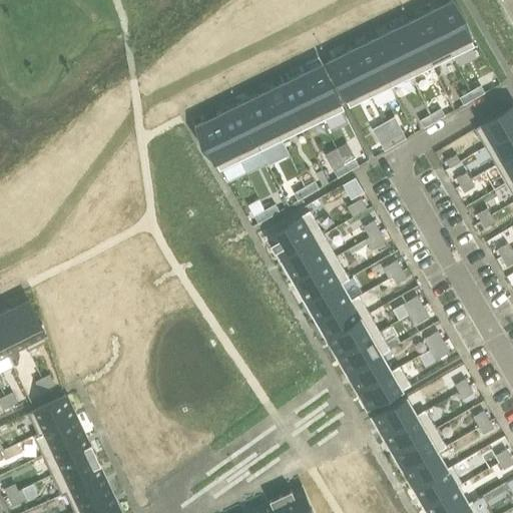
[(452,0),(430,11),(452,56),(474,46),(452,0)]
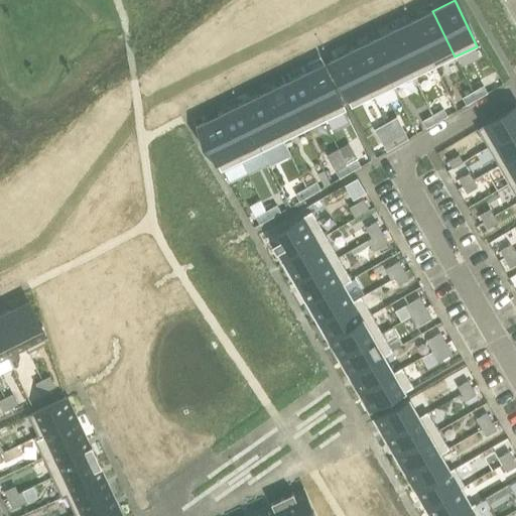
[(432,11),(412,21),(434,67),(455,56),(432,11)]
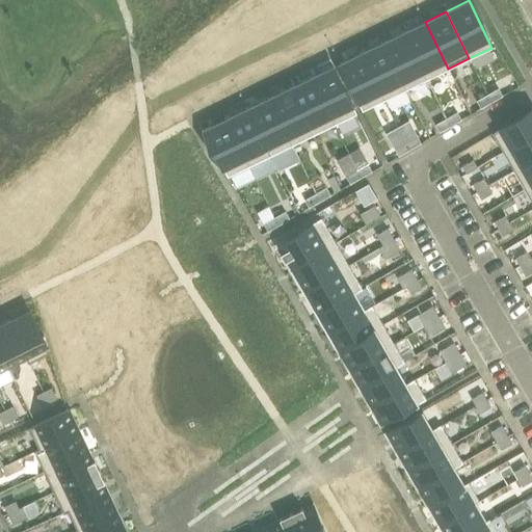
[(425,22),(403,32),(426,79),(448,69),(425,22)]
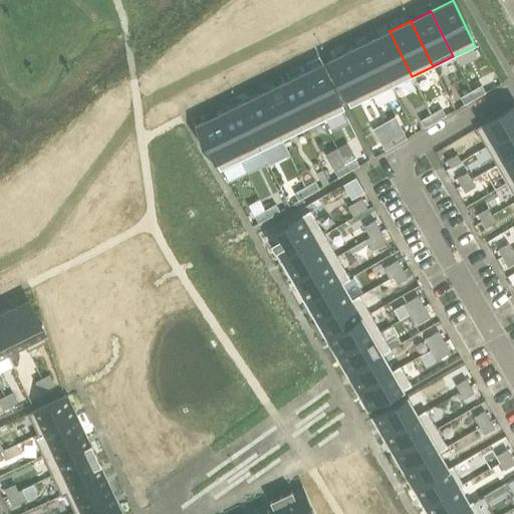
[(390,31),(369,41),(392,86),(412,76),(390,31)]
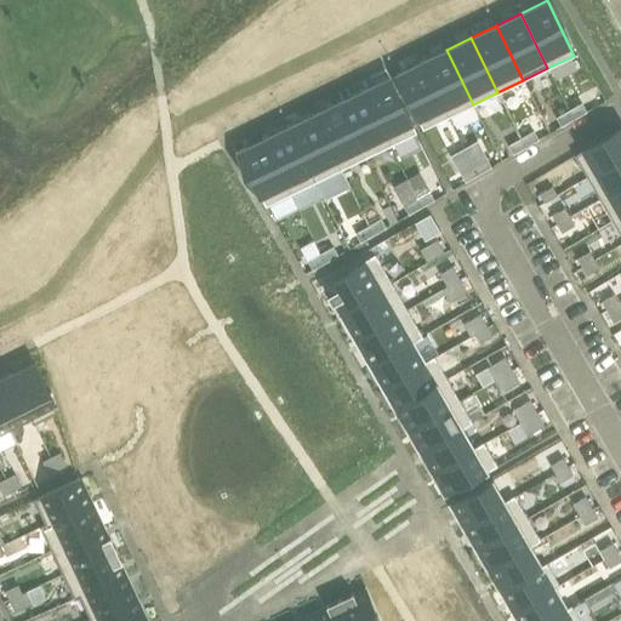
[(446,50),(422,62),(448,117),(473,104),(446,50)]
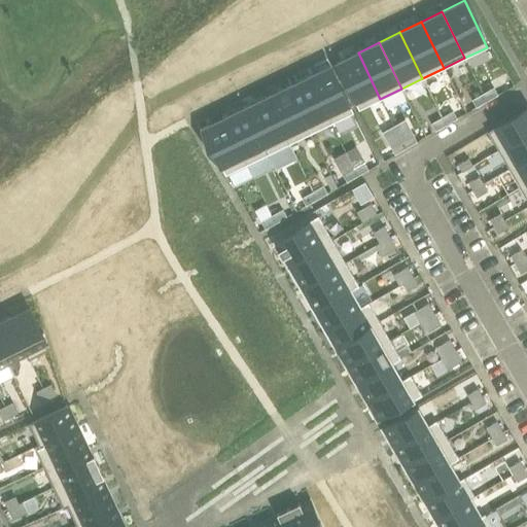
[(358,53),(336,63),(358,109),(380,99),(358,53)]
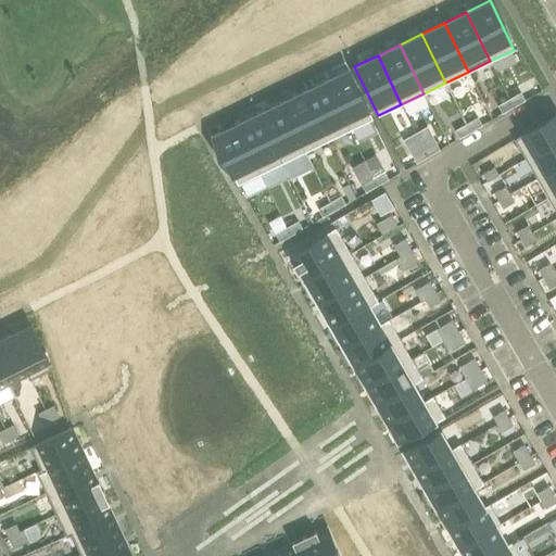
[(349,70),(326,81),(350,129),(373,118),(349,70)]
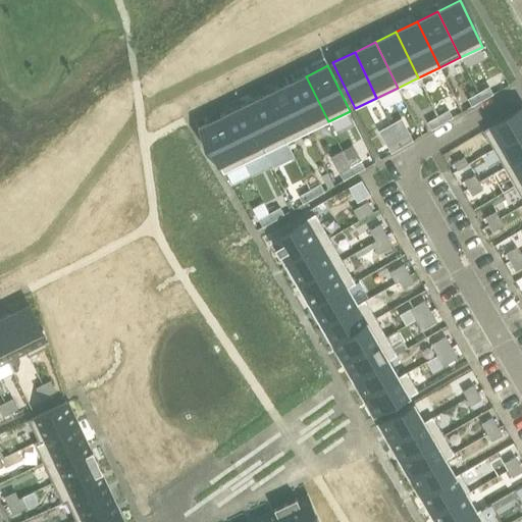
[(306,76),(284,87),(307,132),(328,121),(306,76)]
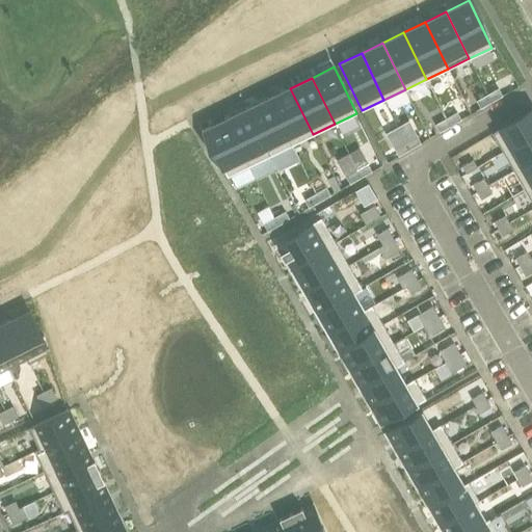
[(498,87),(486,94),(491,102),(502,96),(498,87)]
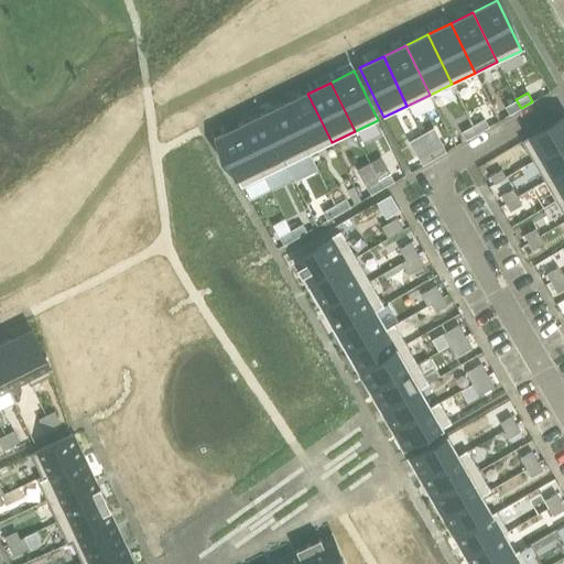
[(307,94),(284,104),(310,153),(332,142),(307,94)]
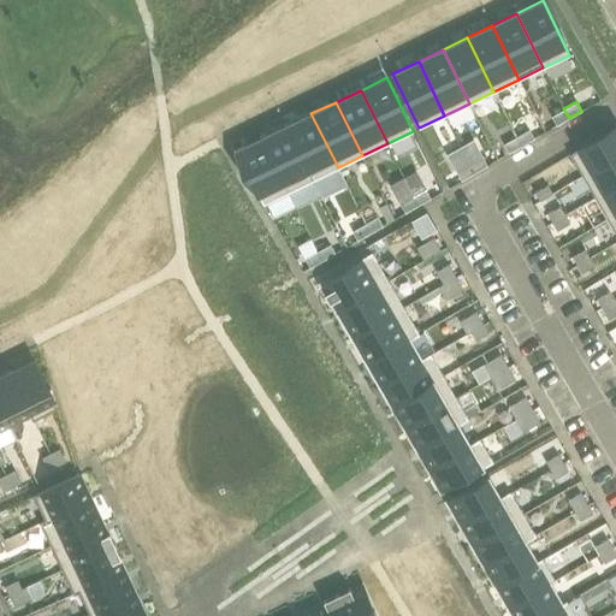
[(563,108),(551,116),(556,125),(569,118),(563,108)]
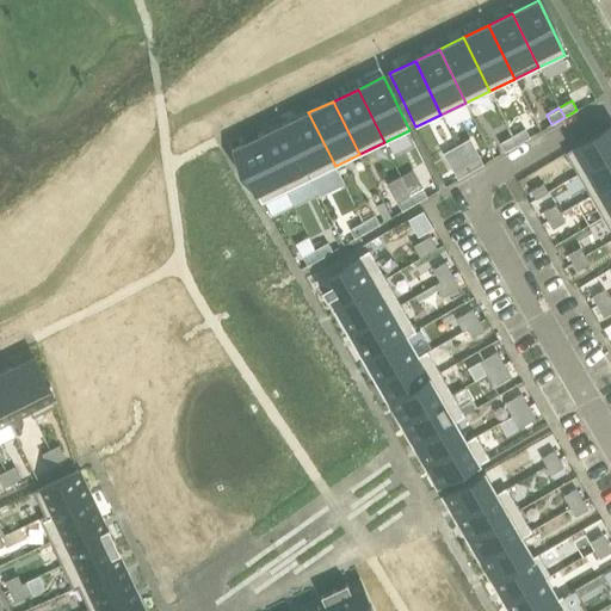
[(308,112),(284,124),(310,178),(335,166),(308,112)]
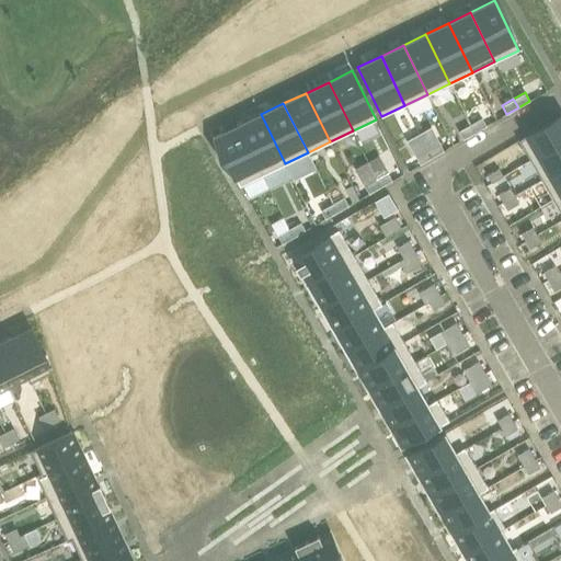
[(261,114),(239,125),(263,174),(270,189),(292,178),(285,163),(261,114)]
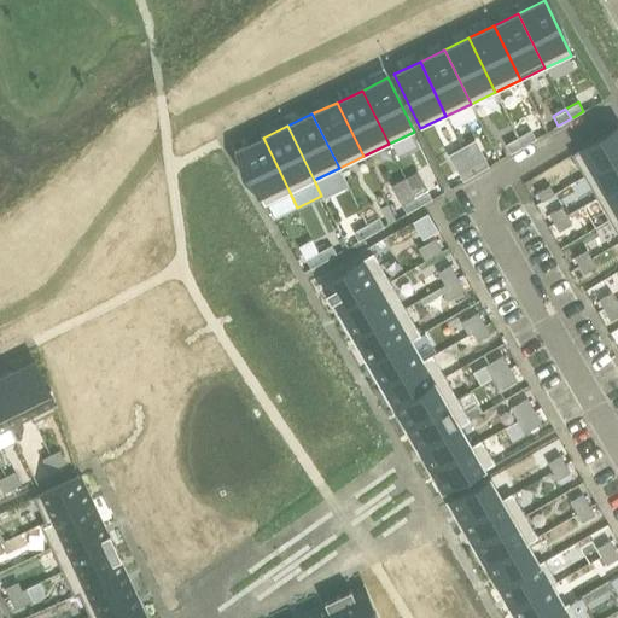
[(617,127),(571,155),(584,176),(617,156),(617,127)]
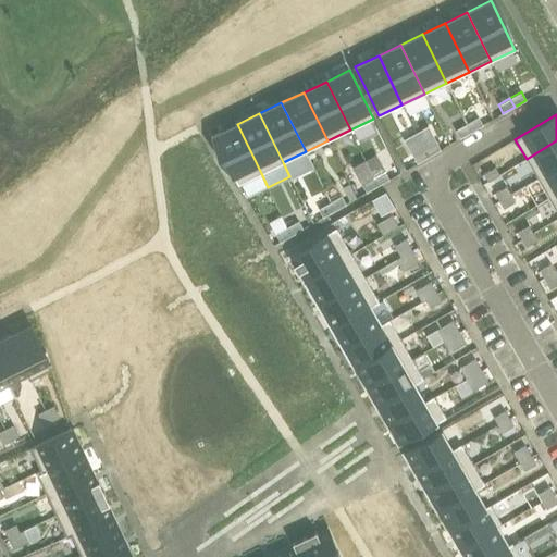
[(478,116),(467,123),(471,131),(482,124),(478,116)]
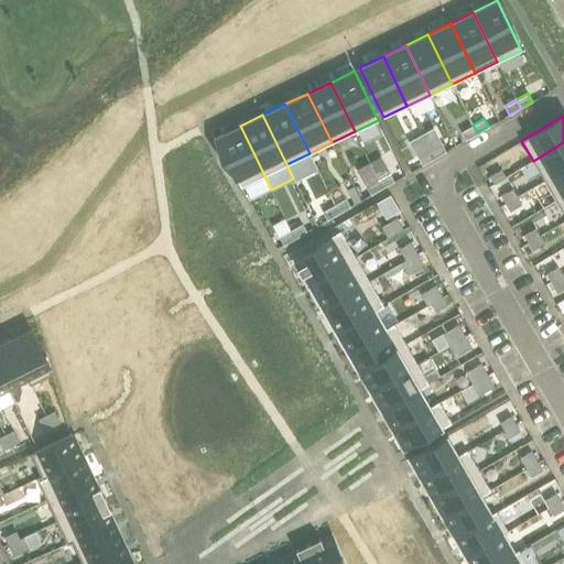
[(473,125),(461,131),(466,139),(477,132),(473,125)]
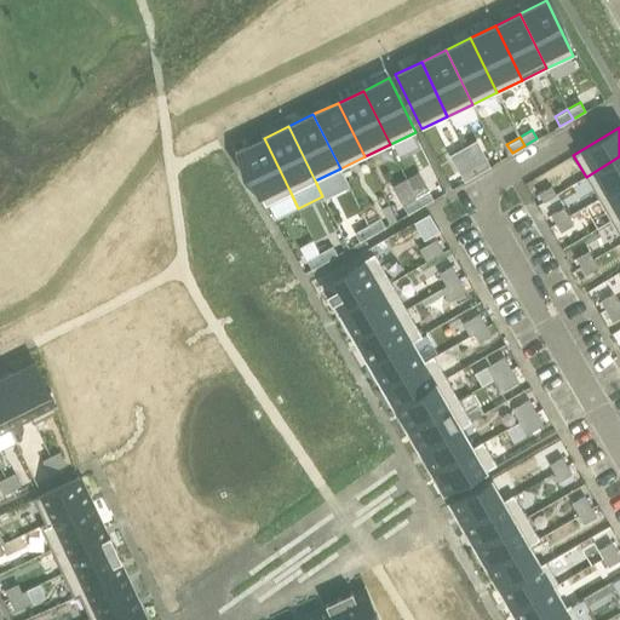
[(263,138),(237,151),(265,205),(290,193),(263,138)]
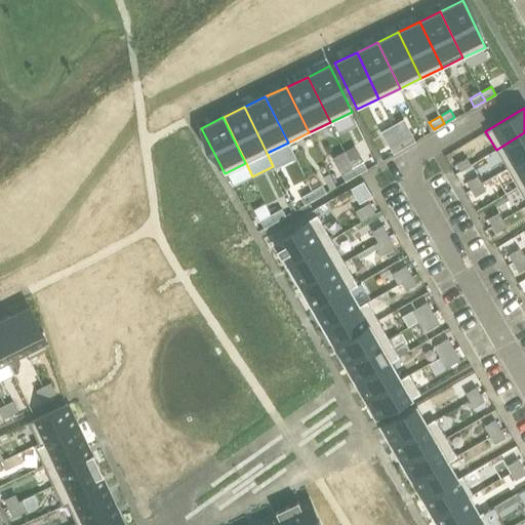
[(524,132),(496,150),(507,168),(524,157),(524,132)]
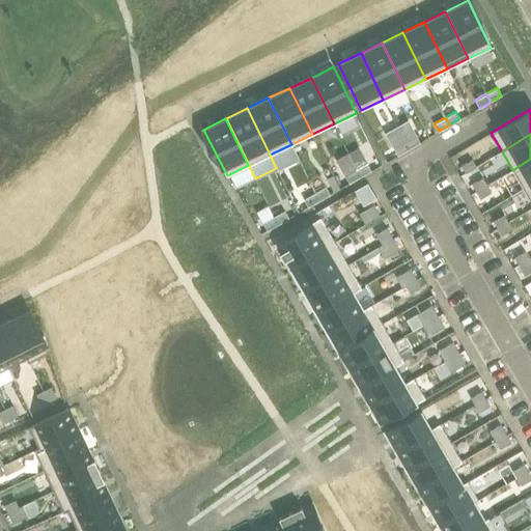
[(415,135),(403,141),(408,148),(419,142),(415,135)]
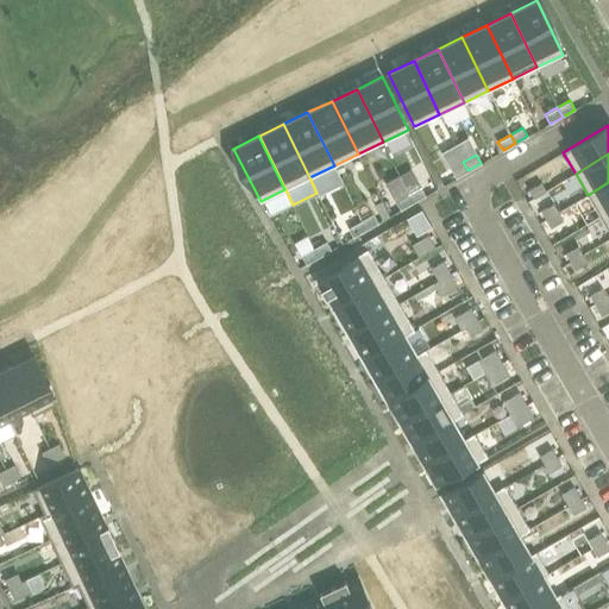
[(463,162),(451,169),(456,177),(468,170),(463,162)]
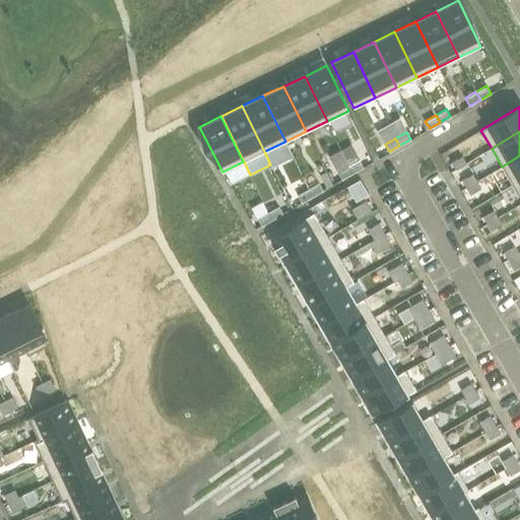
[(462,155),(451,161),(455,169),(466,163),(462,155)]
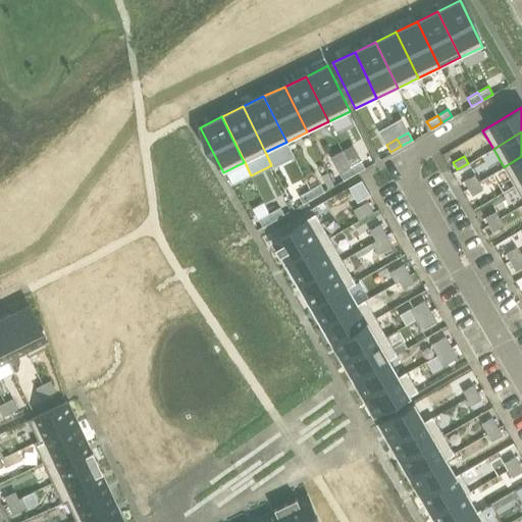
[(521,156),(504,167),(514,185),(521,179),(521,156)]
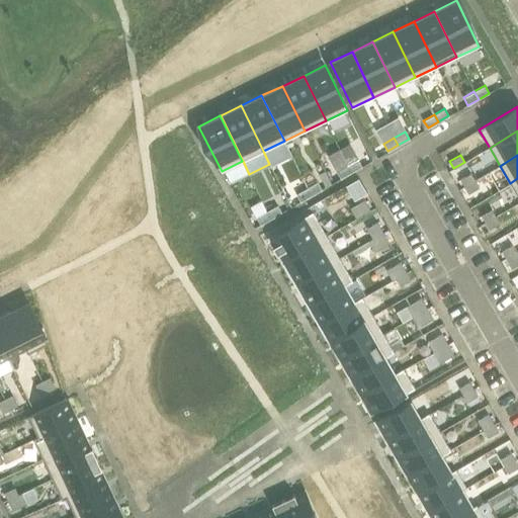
[(357,159),(347,165),(351,172),(361,166),(357,159)]
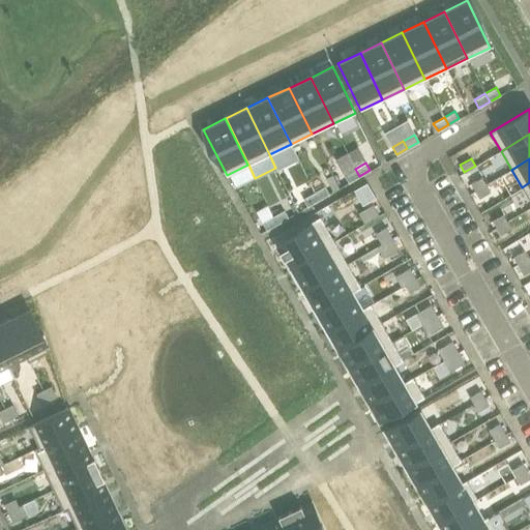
[(355,169),(344,175),(348,182),(359,176),(355,169)]
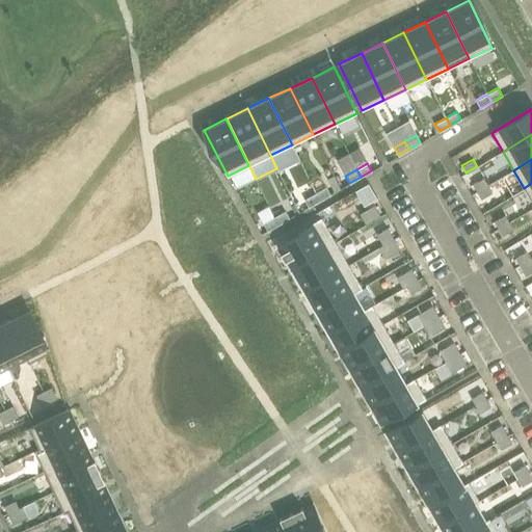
[(483,178),(472,184),(477,191),(487,185),(483,178)]
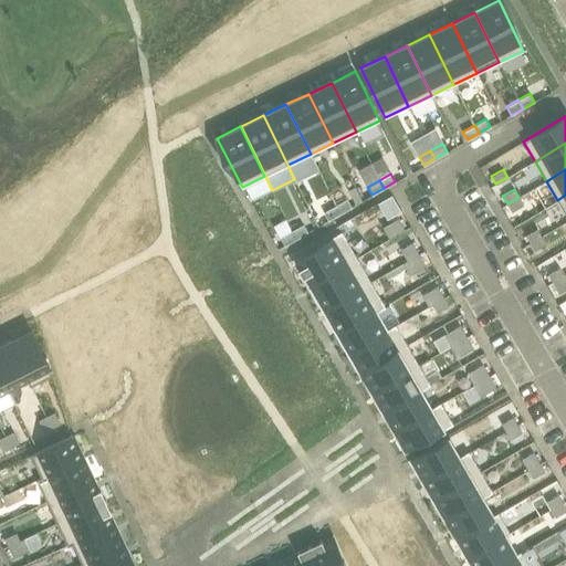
[(519,197),(507,203),(512,211),(523,205),(519,197)]
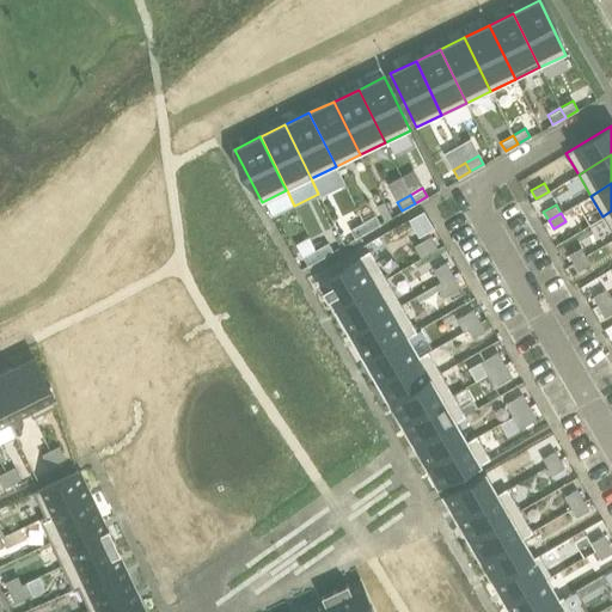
[(375,215),(362,222),(367,231),(380,224),(375,215)]
